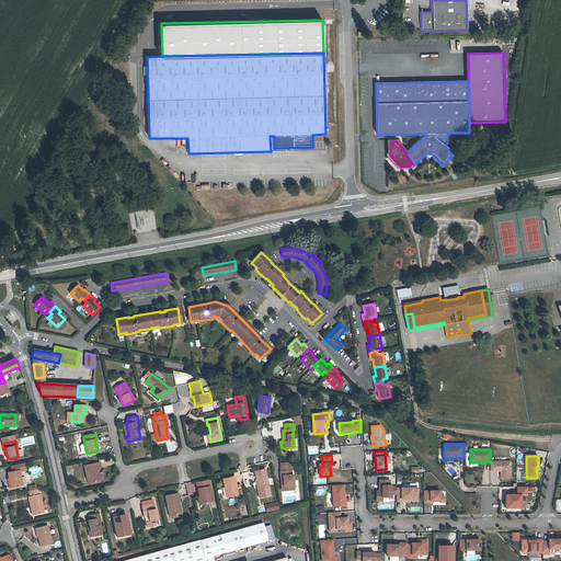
[(511,461),(490,461),(490,462),(490,471),(501,471),(501,478),(511,478),(511,461)]
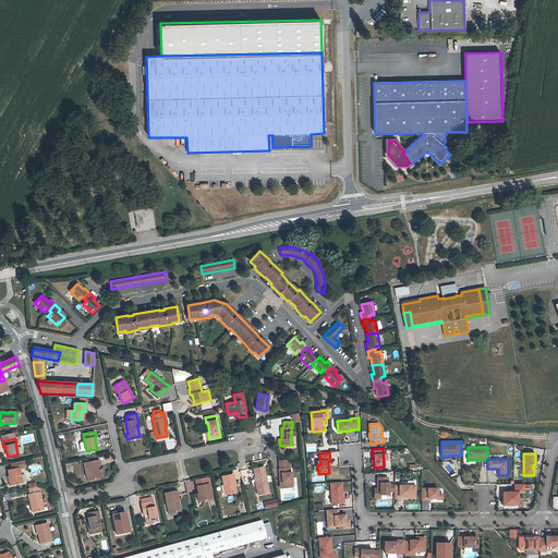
[(22,483),(20,469),(26,466),(24,460),(11,463),(12,469),(8,470),(9,476),(8,476),(10,486),(22,483)]
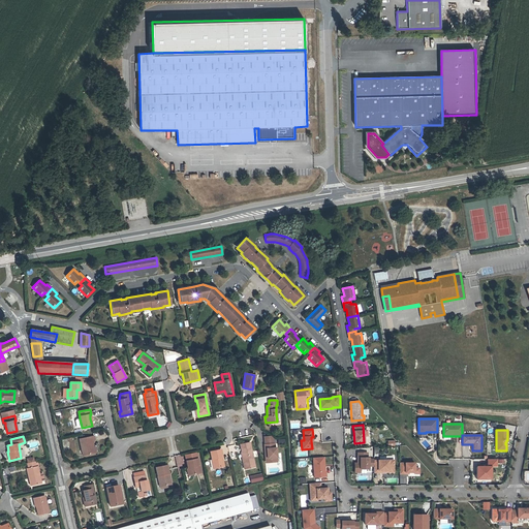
[(94,447),(92,441),(94,440),(94,436),(80,439),(83,456),(95,453),(94,447)]
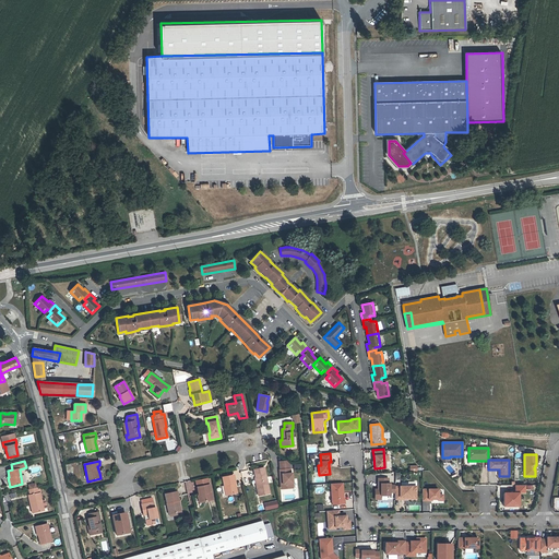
[(293,488),(292,473),(290,473),(290,468),(290,461),(278,461),(280,470),(280,474),(282,474),(283,489),(293,488)]
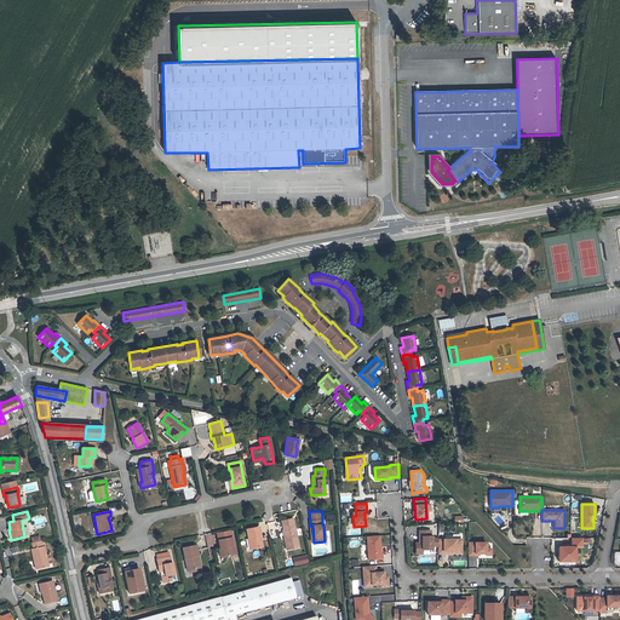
[(299,547),(293,518),(281,521),(283,529),(285,539),(287,550),(299,547)]
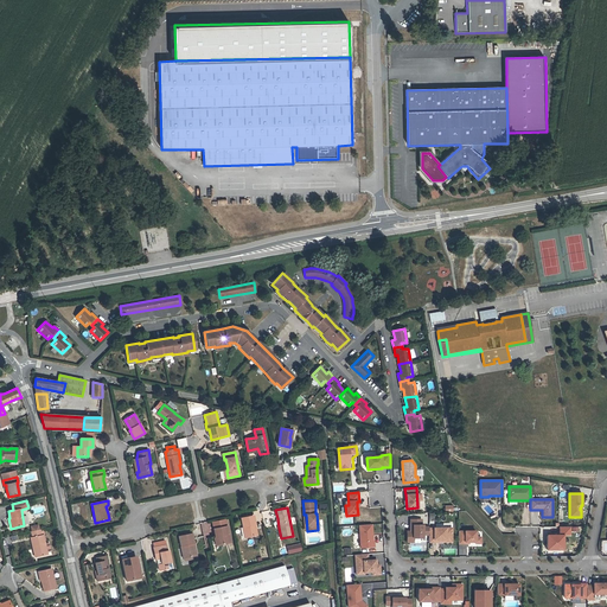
[(257,536),(253,516),(241,518),(243,528),(244,526),(247,537),(257,536)]
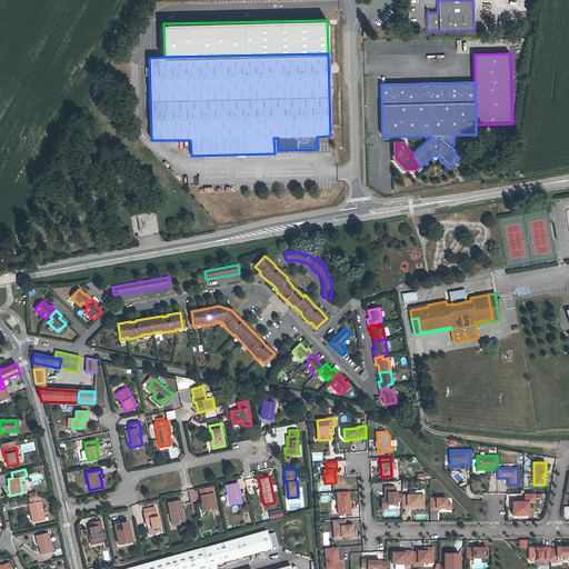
[(395,487),(385,487),(385,492),(387,492),(387,498),(381,498),(381,508),(387,508),(388,505),(397,505),(397,501),(402,501),(402,496),(402,495),(397,493),(397,492),(395,492),(395,487)]
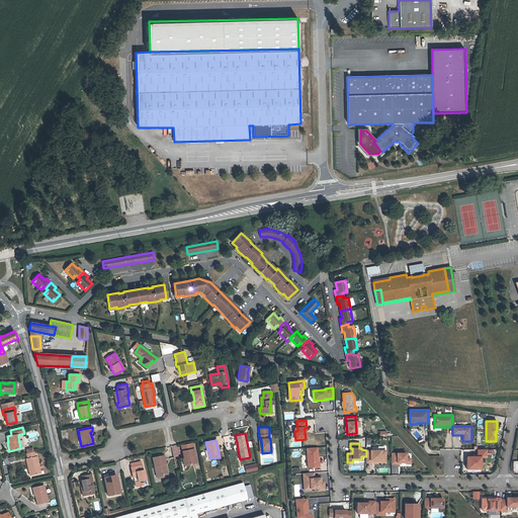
[(196,463),(193,444),(181,445),(185,465),(196,463)]
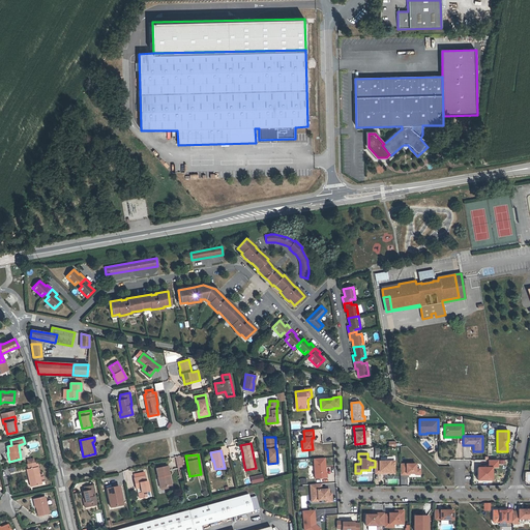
[(325,458),(314,459),(315,478),(327,477),(326,472),(325,472),(325,458)]
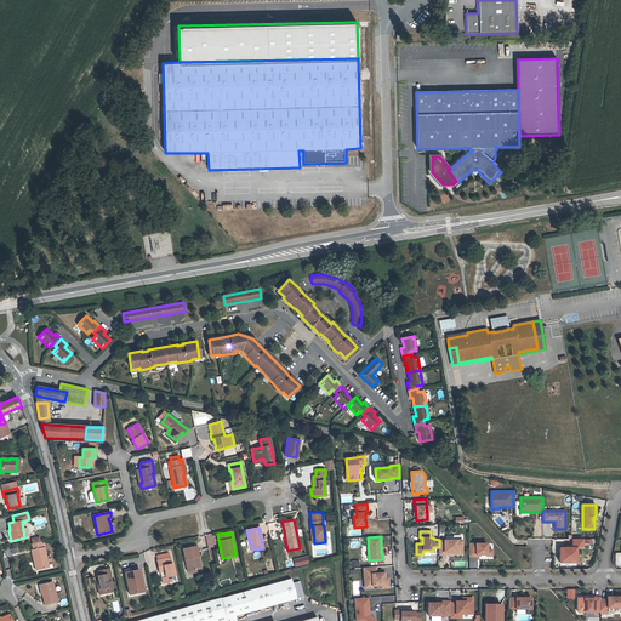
[(462,540),(439,541),(439,547),(439,554),(444,554),(444,552),(462,552),(462,540)]
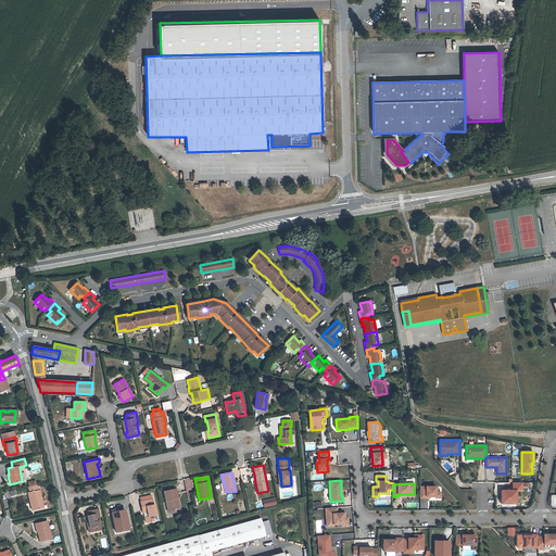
[(514,489),(501,489),(501,503),(517,503),(517,491),(523,491),(522,483),(514,483),(514,489)]
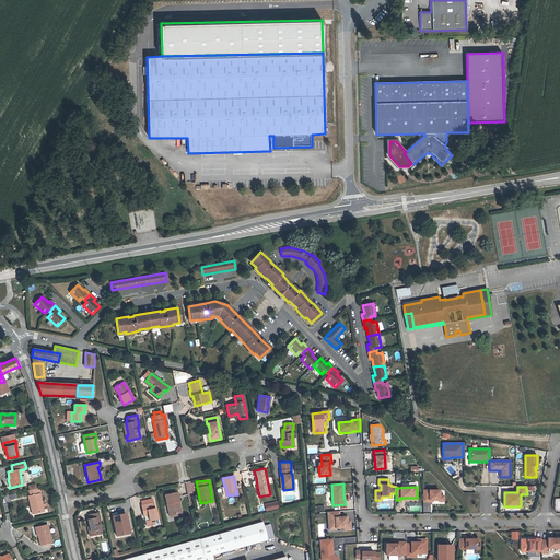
[(44,510),(42,501),(39,493),(38,494),(36,489),(28,490),(31,496),(28,497),(31,508),(33,508),(34,514),(44,512),(44,510)]
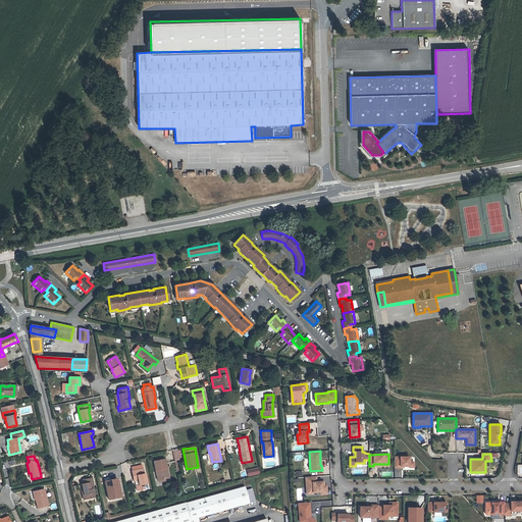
[(394,457),(395,467),(400,468),(400,466),(404,466),(409,466),(409,469),(414,469),(414,462),(409,462),(409,457),(394,457)]
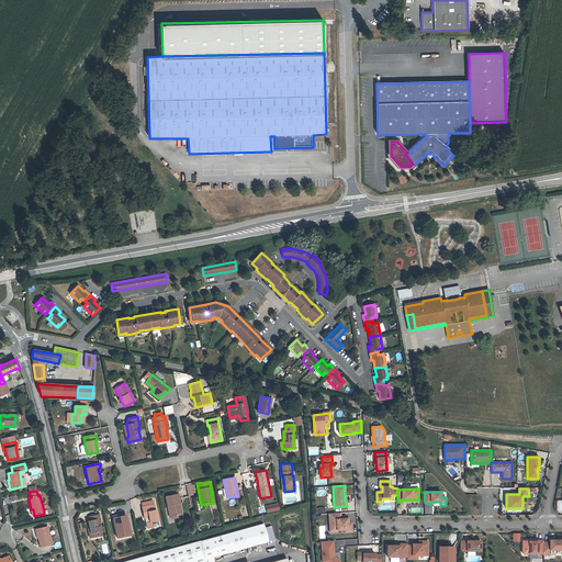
[(180,515),(178,504),(180,504),(178,494),(166,496),(170,517),(178,515),(180,515)]
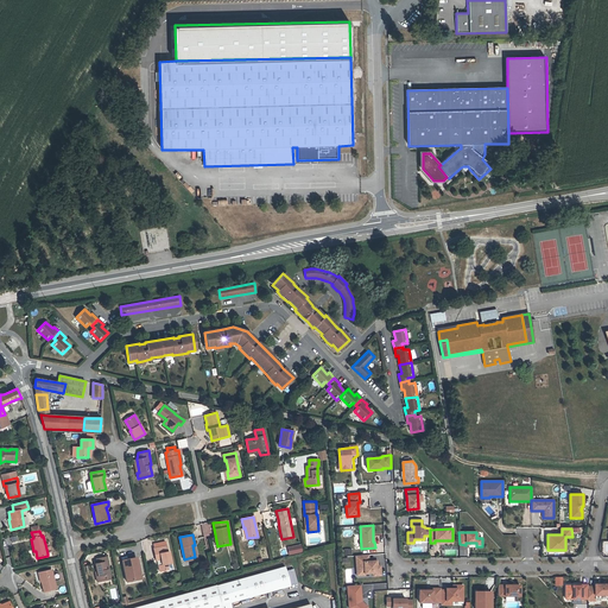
[(301,552),(299,545),(287,548),(290,555),(301,552)]
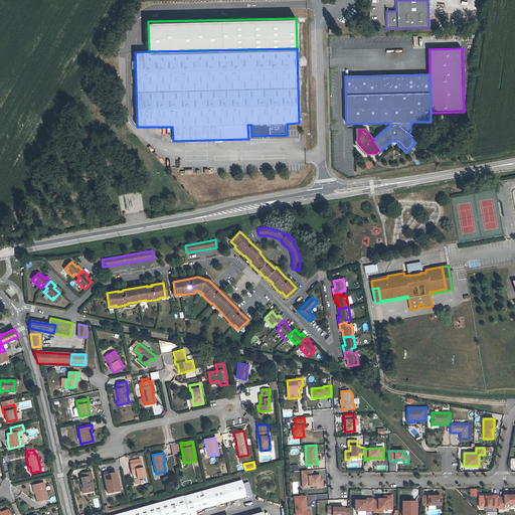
[(145,477),(143,467),(142,468),(141,463),(131,465),(132,469),(131,470),(132,475),(134,474),(137,474),(138,478),(134,479),(136,484),(143,483),(142,478),(145,477)]
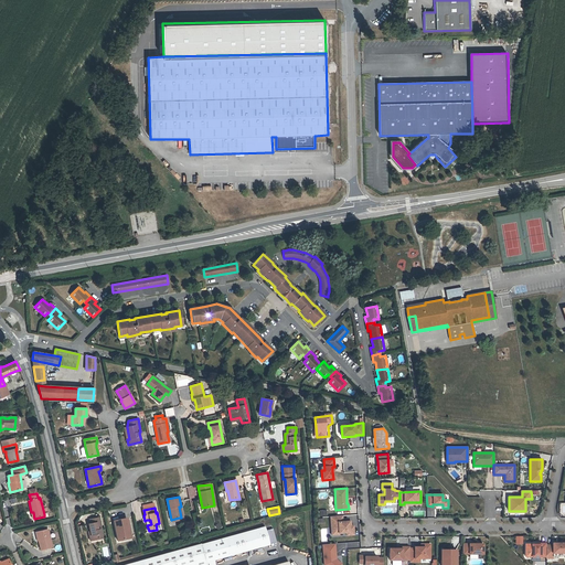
[(342,515),(330,516),(331,530),(339,530),(339,533),(347,532),(347,535),(354,535),(353,525),(351,526),(350,521),(342,522),(342,515)]
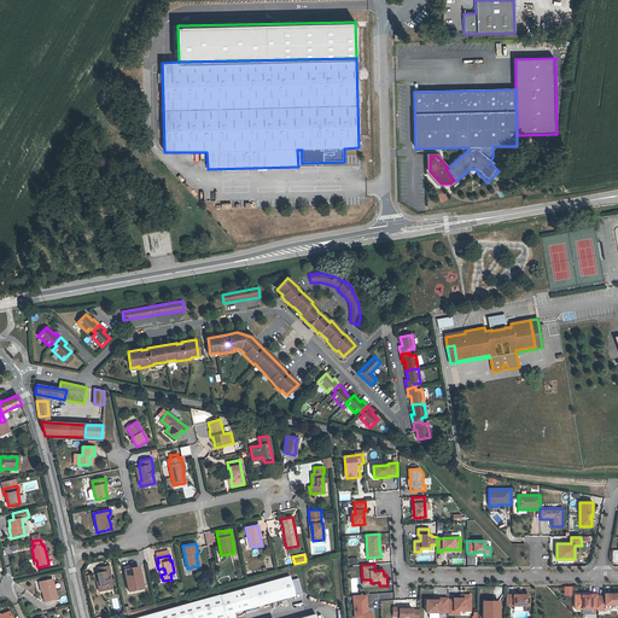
[(108,579),(106,576),(109,575),(110,575),(109,566),(98,569),(99,572),(97,573),(98,581),(99,587),(98,587),(99,592),(106,590),(106,586),(111,584),(110,578),(108,579)]
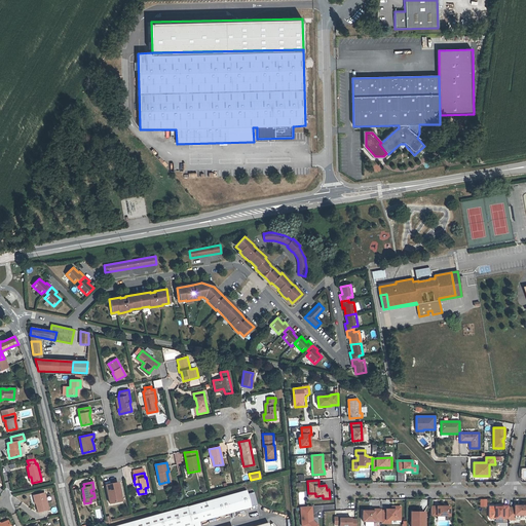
[(118,493),(116,483),(106,485),(110,503),(119,501),(117,493),(118,493)]
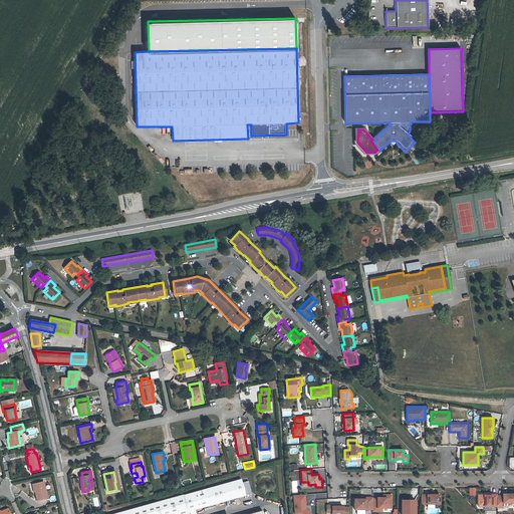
[(196,513),(195,509),(246,495),(242,483),(241,479),(176,497),(114,513),(196,513)]
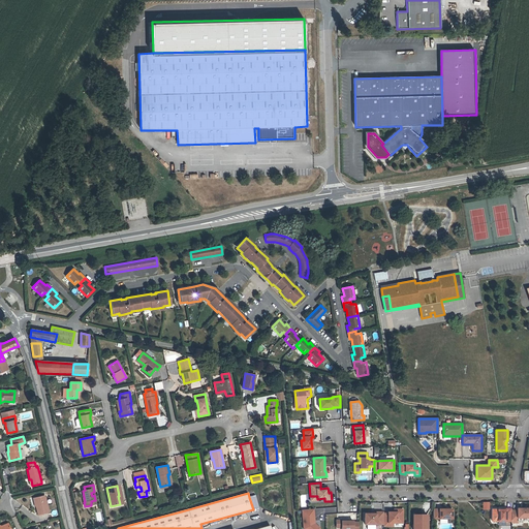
[(255,495),(249,497),(253,509),(253,511),(259,509),(255,495)]
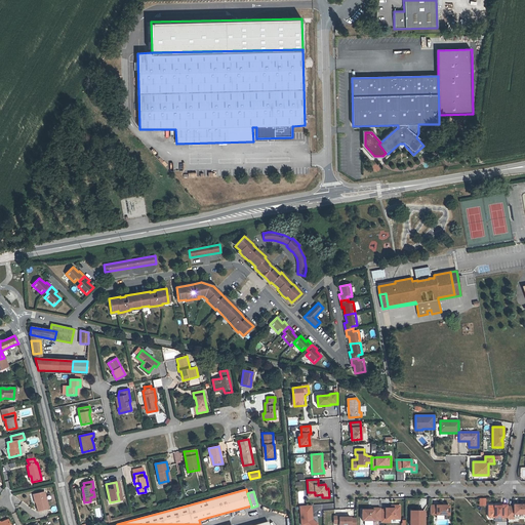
[(48,509),(44,492),(34,494),(36,501),(38,511),(48,509)]
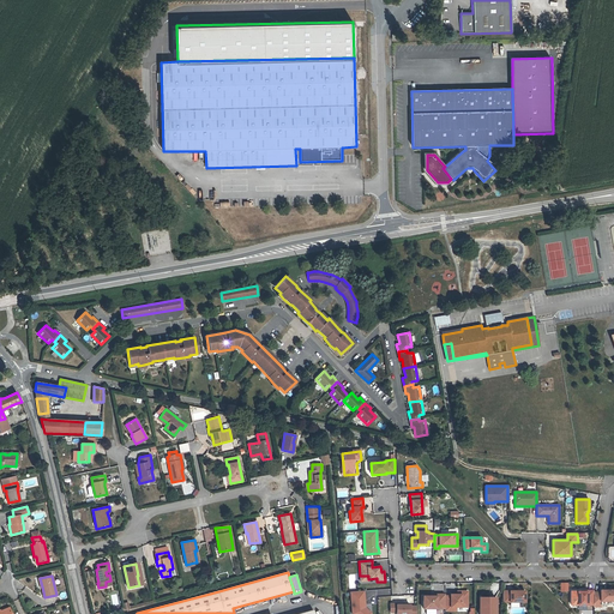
[(363,590),(350,591),(353,613),(357,613),(371,613),(363,607),(365,606),(363,590)]
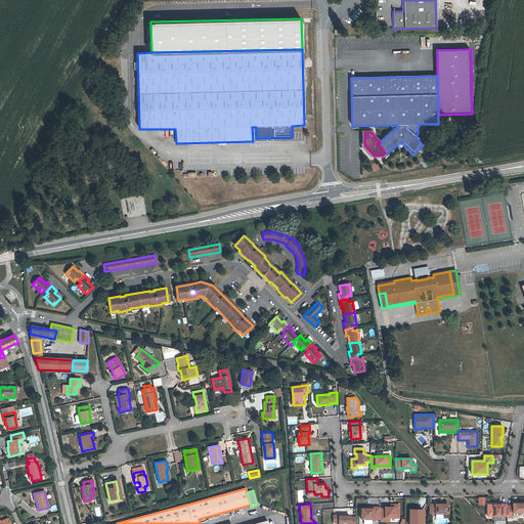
[(512,506),(507,506),(507,518),(513,518),(513,516),(513,513),(518,513),(523,513),(523,504),(512,504),(512,506)]
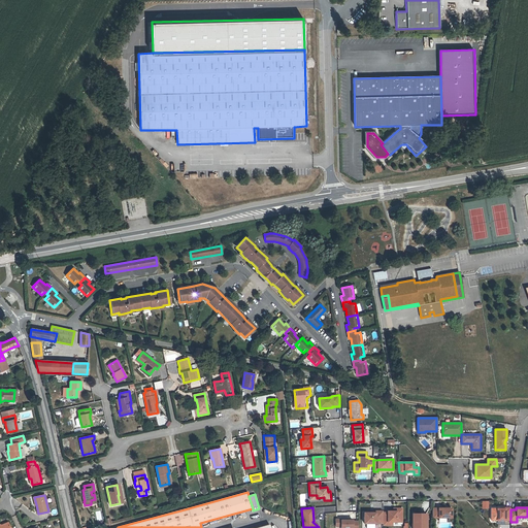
[(387,513),(383,513),(383,523),(383,525),(387,525),(387,522),(402,522),(402,508),(396,508),(396,512),(393,512),(387,512),(387,513)]
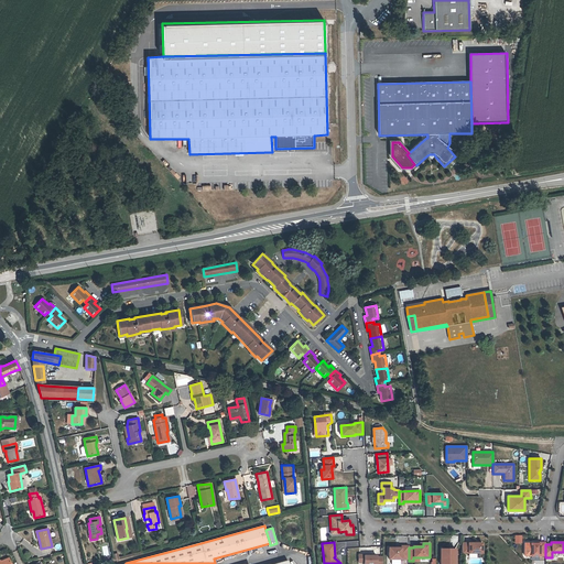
[(483,543),(462,543),(462,553),(483,553),(483,543)]
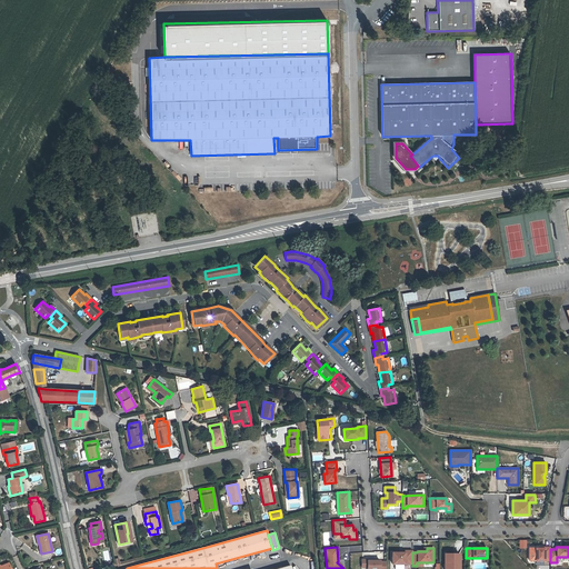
[(549,548),(536,548),(536,560),(548,560),(549,548)]
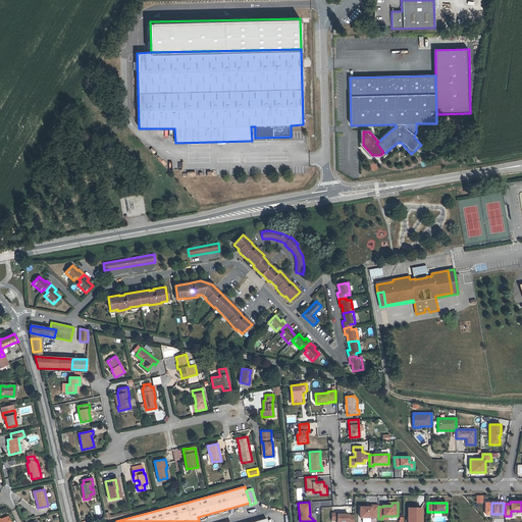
[(359,517),(378,517),(378,507),(378,506),(370,506),(370,507),(359,507),(359,517)]
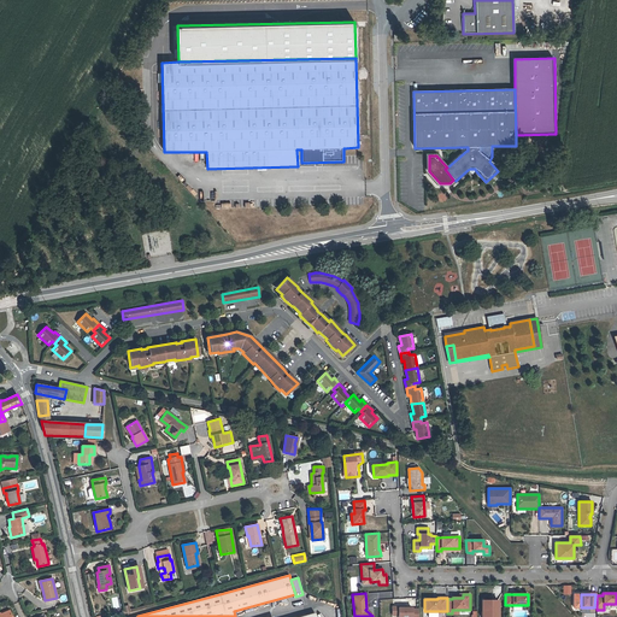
[(499,600),(482,600),(482,616),(499,616),(499,600)]
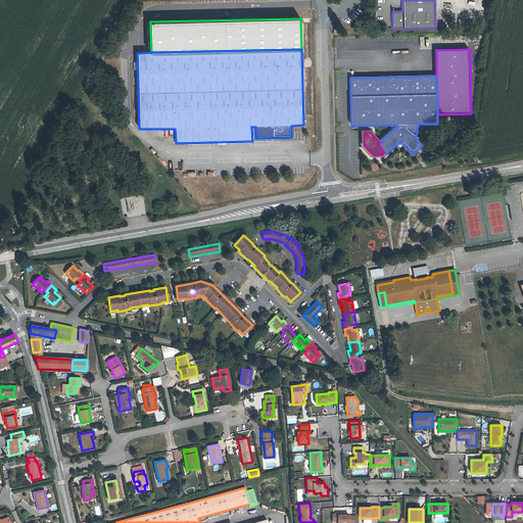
[(351,514),(333,514),(333,521),(338,521),(338,522),(349,522),(348,522),(354,522),(354,516),(351,516),(351,514)]
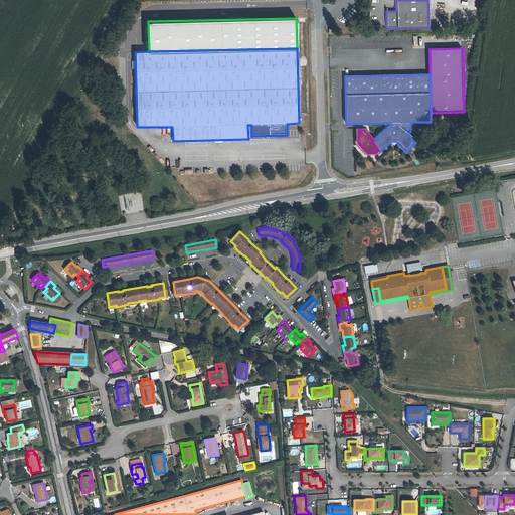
All buildings are outlined.
